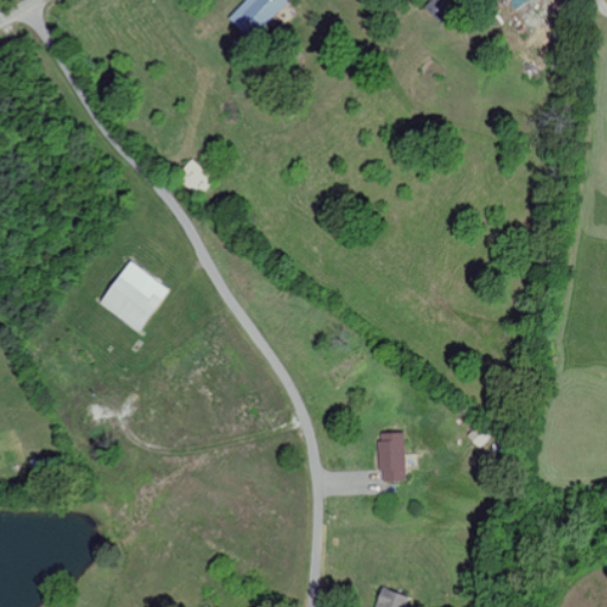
[(244,0),(228,18),(250,39),(287,0),(244,0)]
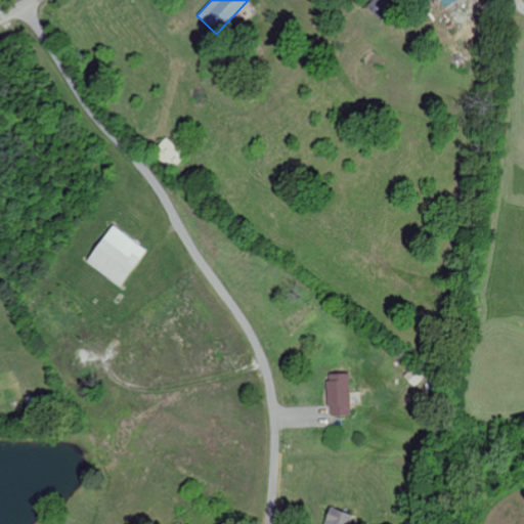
[(368,0),(368,1),(378,11),(390,0),(368,0)]
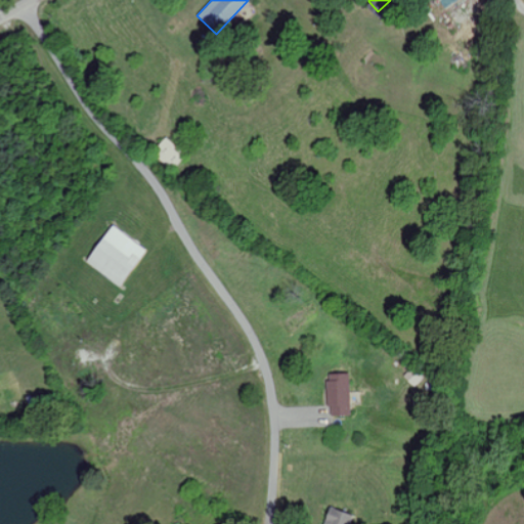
[(151,150),(171,170),(185,157),(167,136),(151,150)]
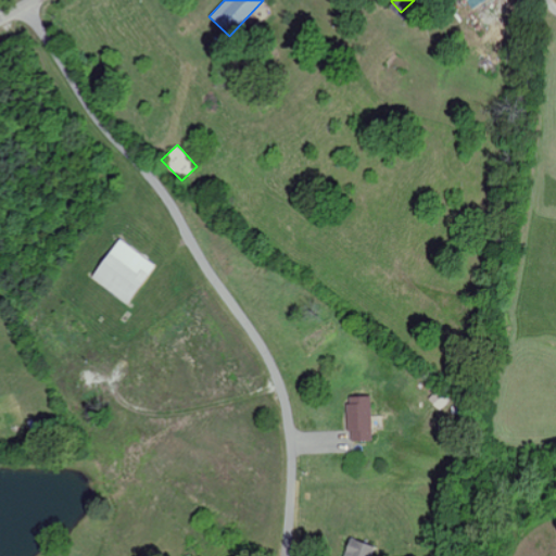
[(90,278),(127,303),(153,263),(116,239),(90,278)]
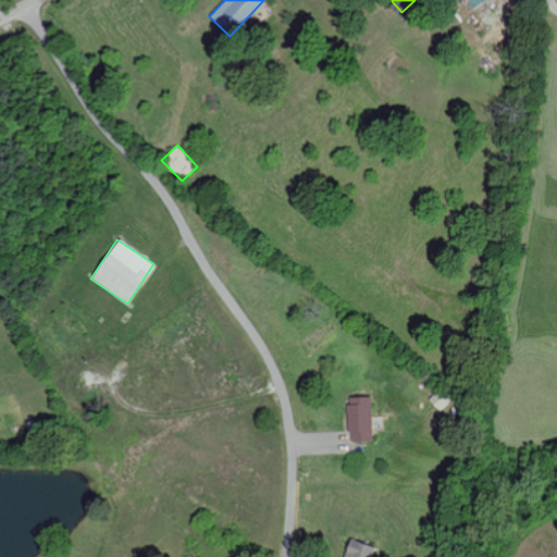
[(348,432),(351,431),(351,442),(372,441),(371,396),(347,397),(348,432)]
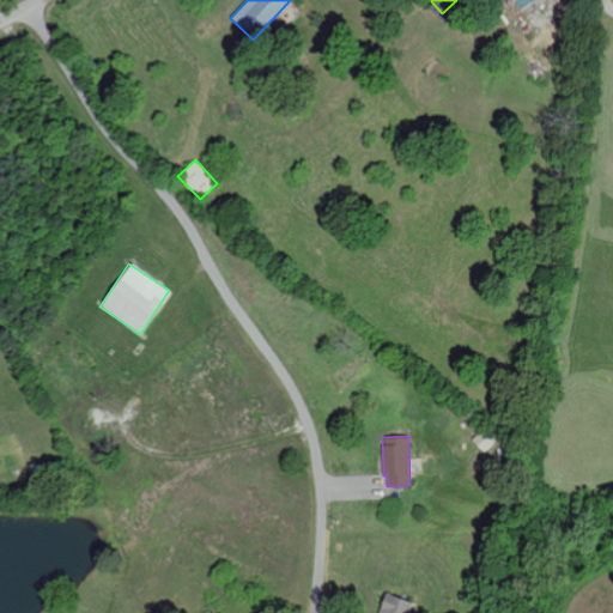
[(408,612),(413,602),(387,594),(380,612),(408,612)]
